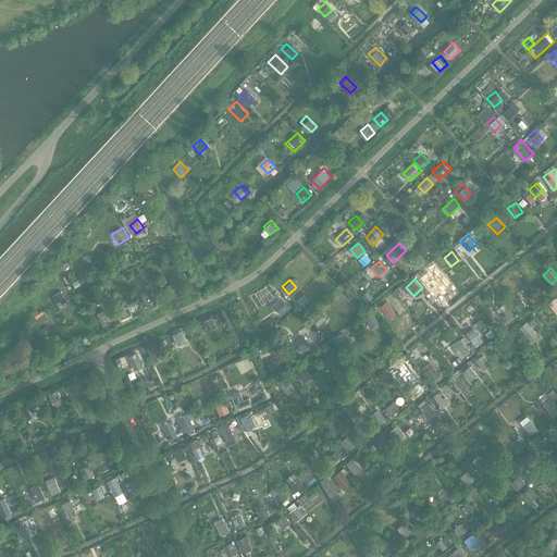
[(173,282),(165,285),(169,294),(176,291),(173,282)]
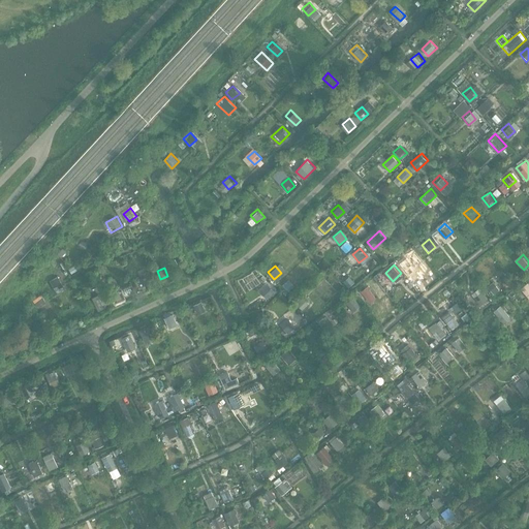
[(64,285),(58,277),(50,283),(57,291),(64,285)]
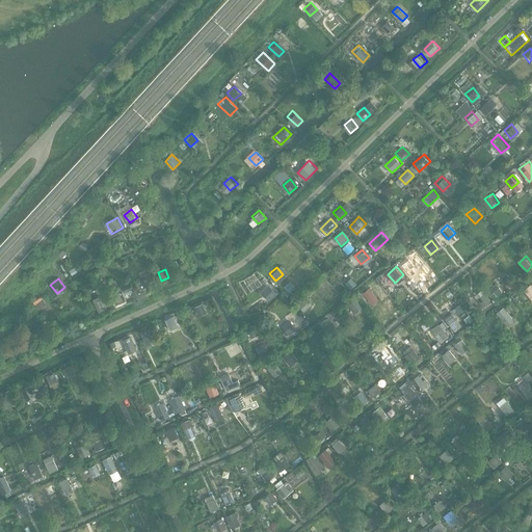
[(290,292),(296,288),(292,282),(286,286),(290,292)]
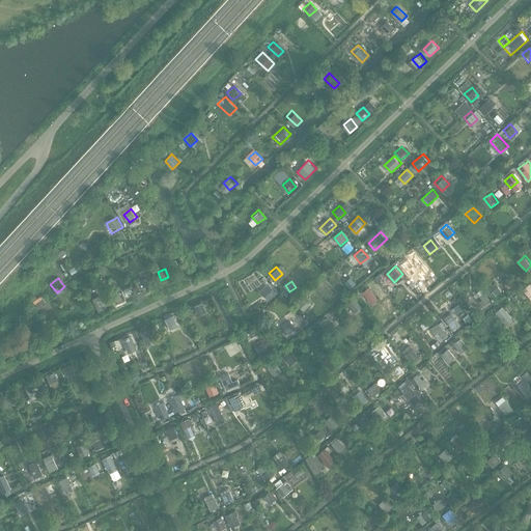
[(268,283),(259,286),(262,296),(271,292),(268,283)]
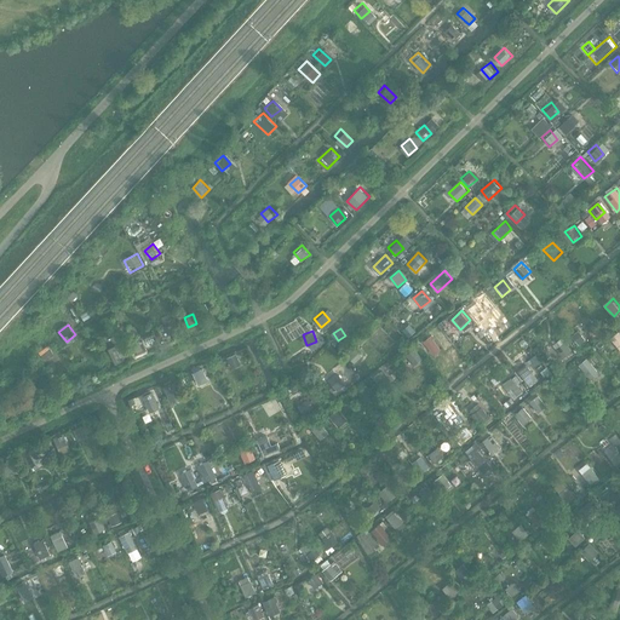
[(452,334),(455,343),(463,339),(459,331),(452,334)]
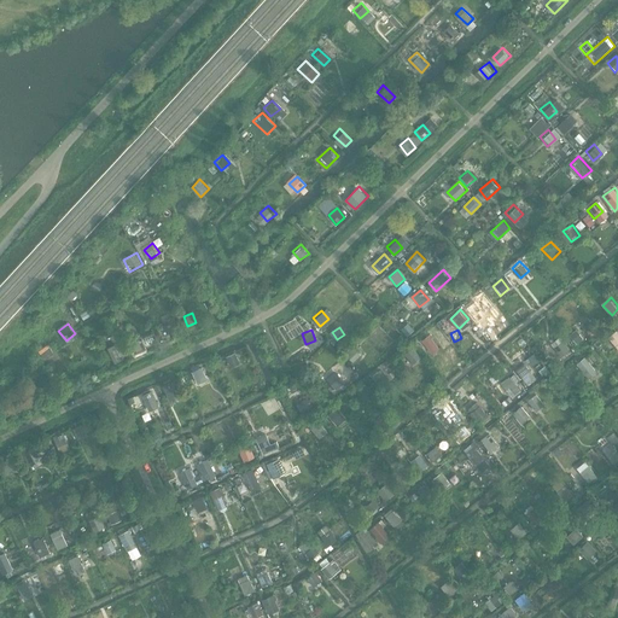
[(441,343),(433,333),(425,340),(432,349),(441,343)]
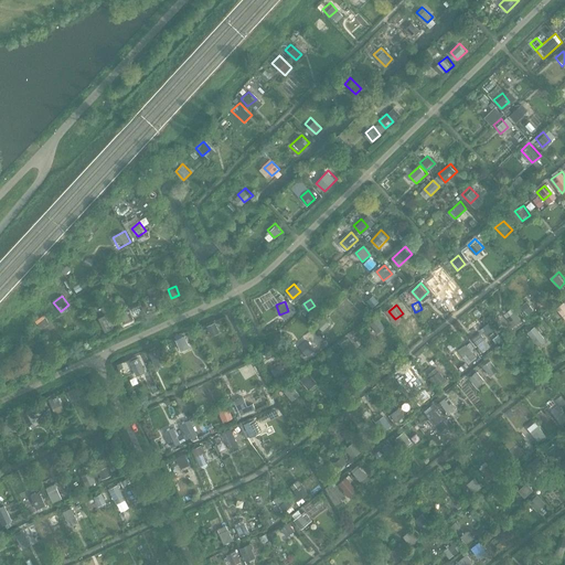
[(125,311),(116,315),(119,323),(128,320),(125,311)]
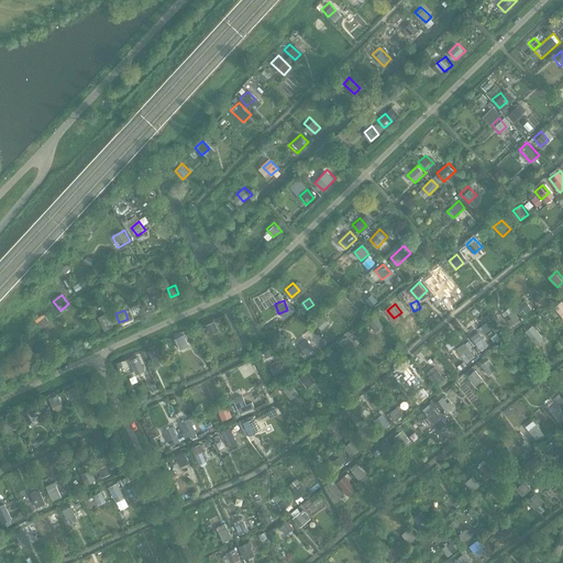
[(518,319),(511,310),(504,317),(510,326),(518,319)]
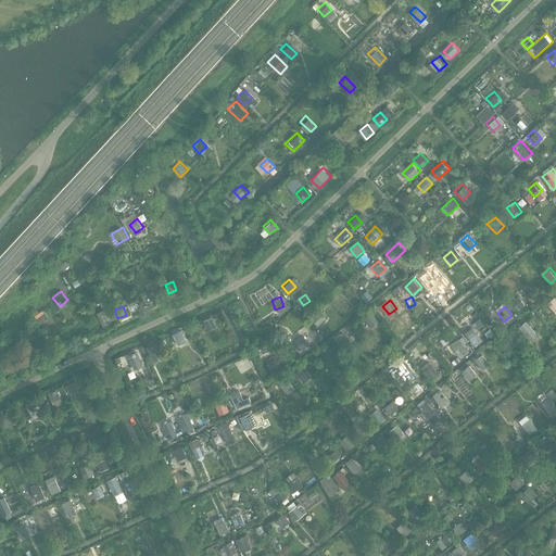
[(52,317),(46,308),(37,315),(45,324),(52,317)]
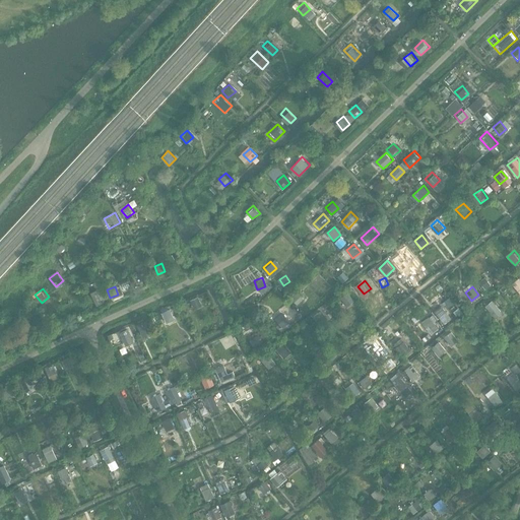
[(100,288),(91,291),(96,304),(105,301),(100,288)]
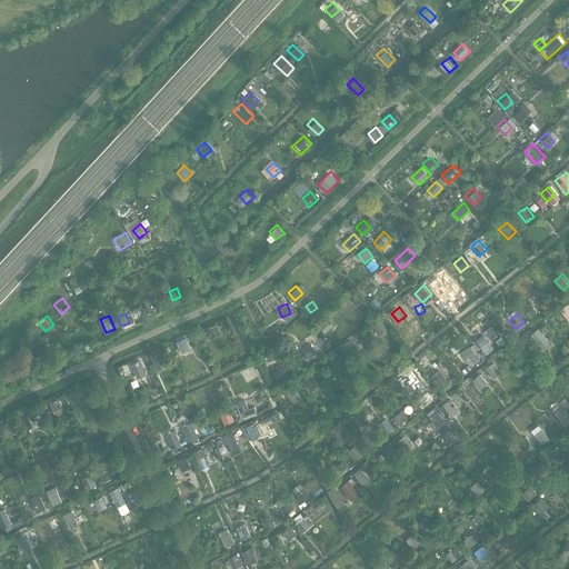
[(325,319),(316,326),(322,333),(331,327),(325,319)]
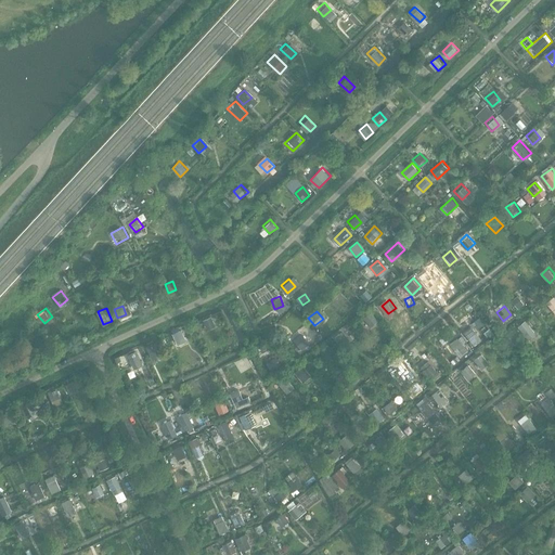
[(204,320),(208,330),(217,326),(213,315),(204,320)]
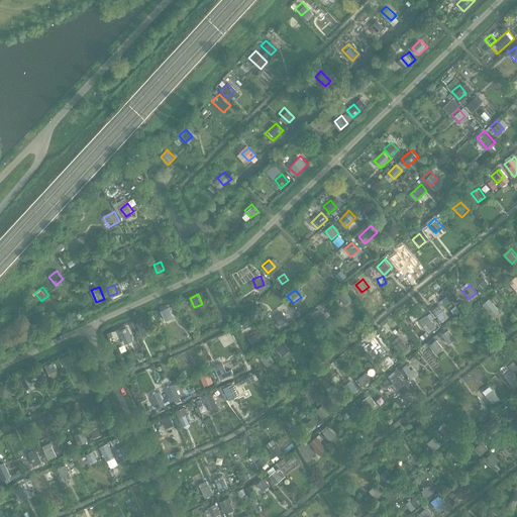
[(497,306),(491,299),(484,305),(490,312),(497,306)]
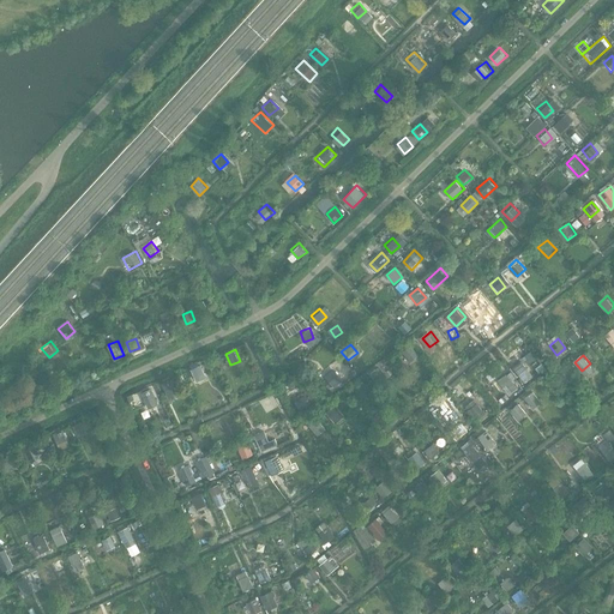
[(203,365),(192,368),(197,380),(208,377),(203,365)]
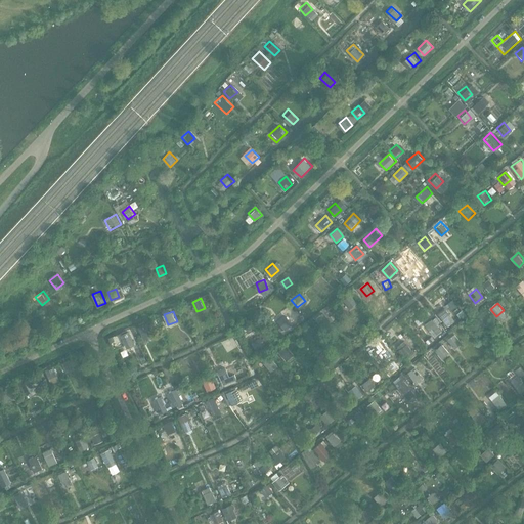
[(286,330),(294,324),(287,314),(278,319),(286,330)]
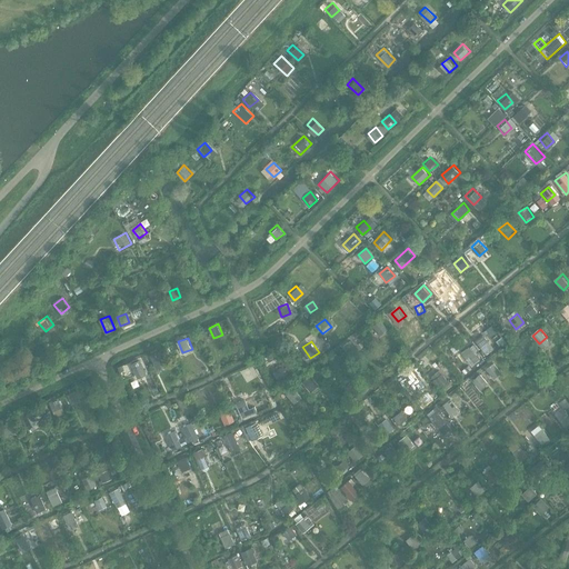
[(477,361),(467,348),(459,355),(469,367),(477,361)]
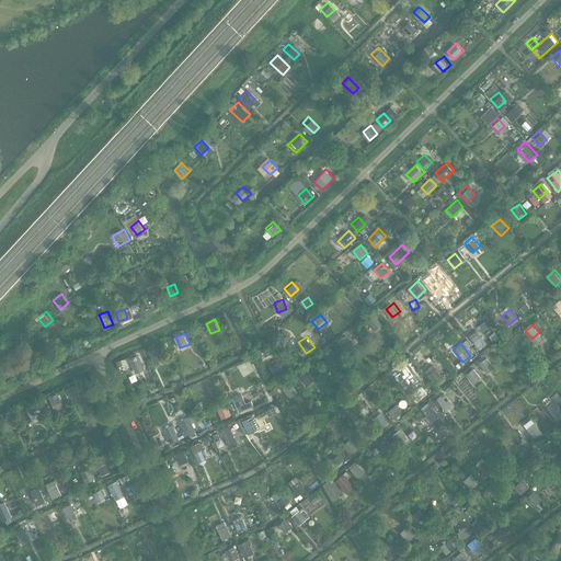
[(159,345),(149,348),(153,364),(164,359),(159,345)]
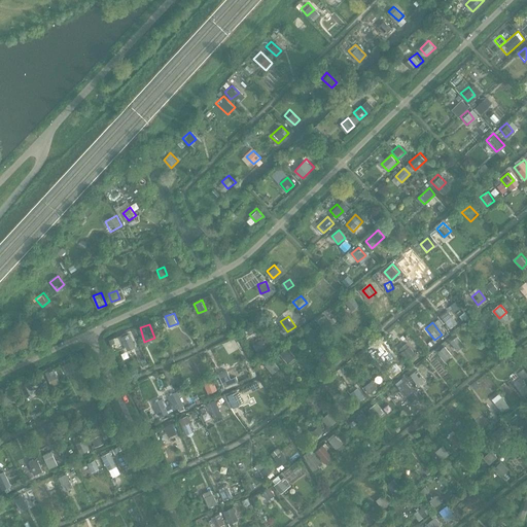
[(312,330),(304,336),(310,345),(317,340),(312,330)]
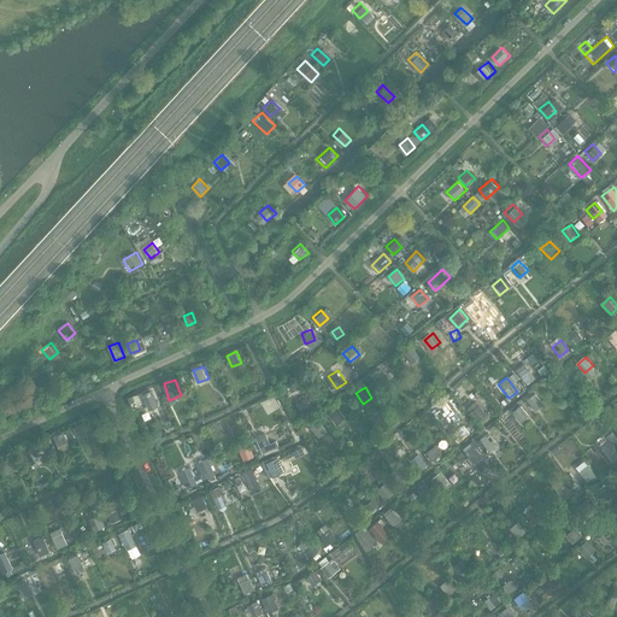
[(554,395),(547,387),(539,394),(546,403),(554,395)]
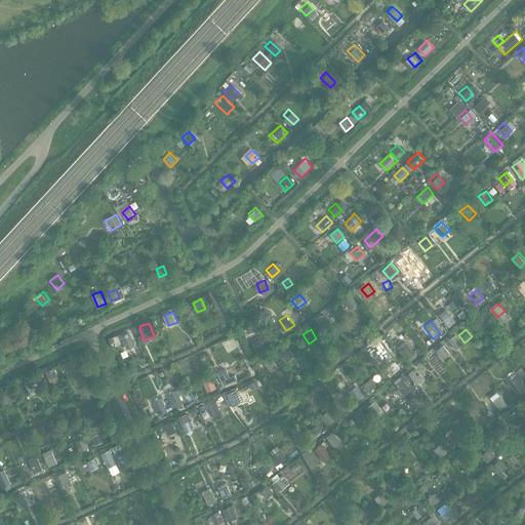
[(122,335),(127,349),(136,346),(130,331),(122,335)]
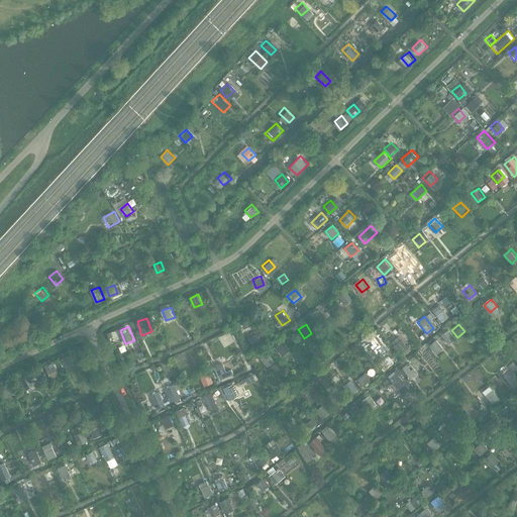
[(449,343),(456,338),(449,329),(442,334),(449,343)]
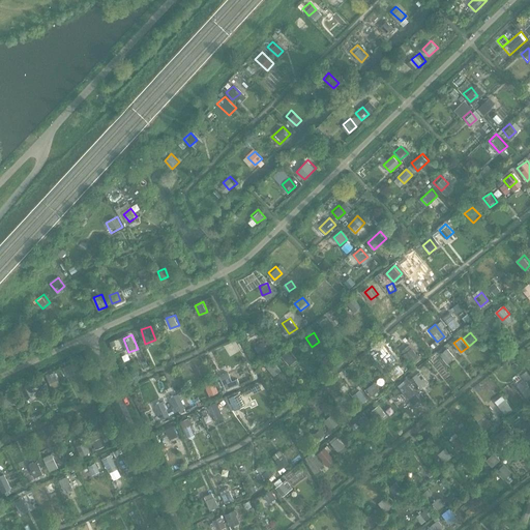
[(262,342),(254,347),(260,356),(268,351),(262,342)]
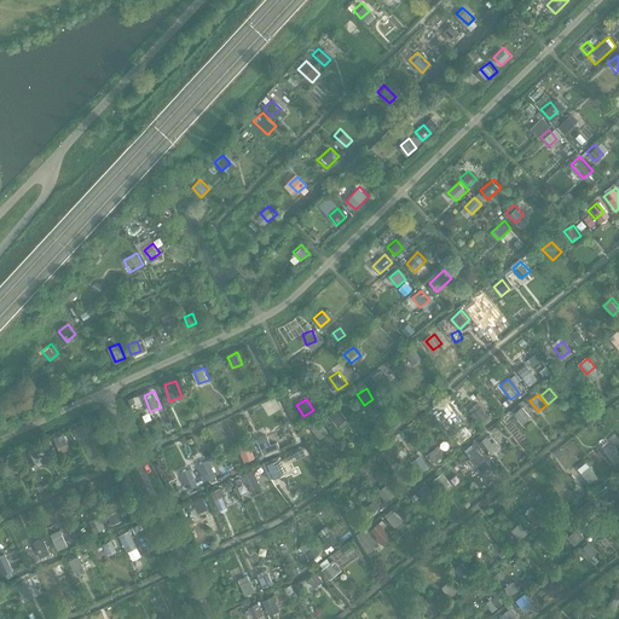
[(478,401),(469,410),(482,423),(491,415),(478,401)]
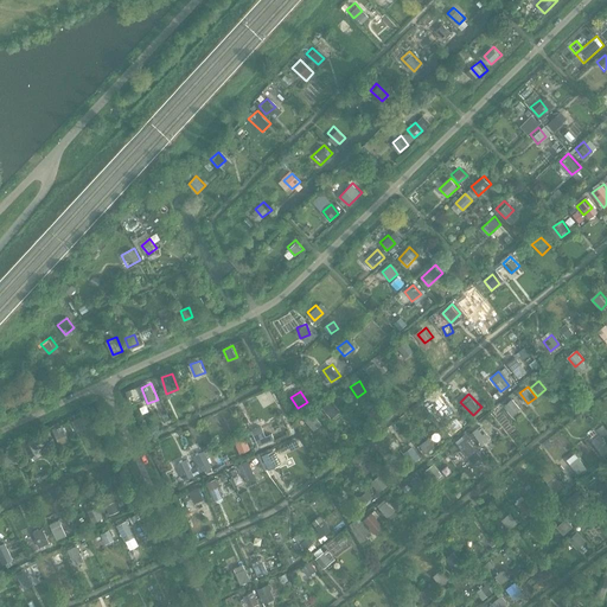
[(512,397),(504,406),(513,415),(522,407),(512,397)]
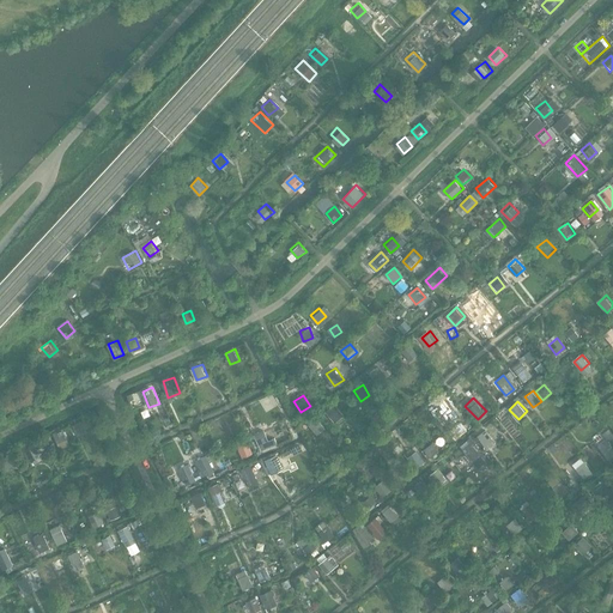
[(326,411),(335,422),(345,414),(335,402),(326,411)]
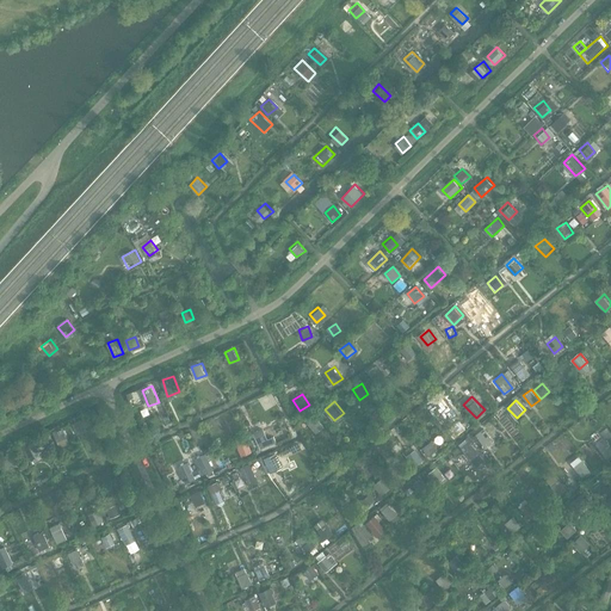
[(315,420),(307,426),(314,437),(322,431),(315,420)]
